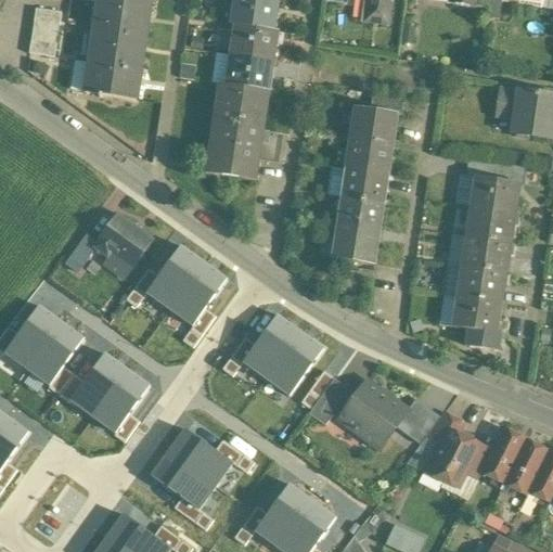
[(95,0),(95,1),(148,9),(149,0),(95,0)]
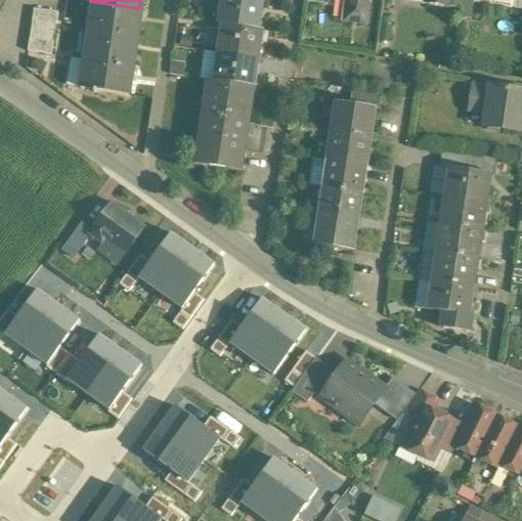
[(219,0),(216,22),(220,22),(257,28),(261,0),(219,0)]
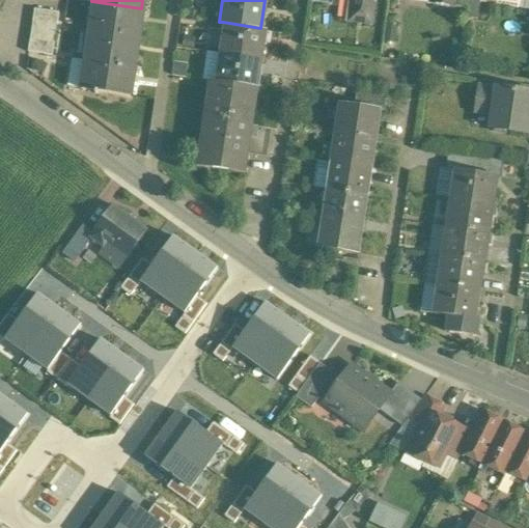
[(350,0),(347,19),(369,22),(372,0),(350,0)]
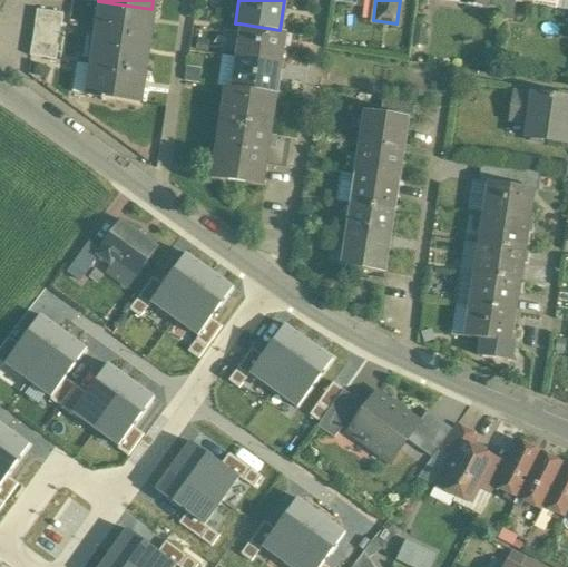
[(152,9),(98,1),(94,31),(147,39),(152,9)]
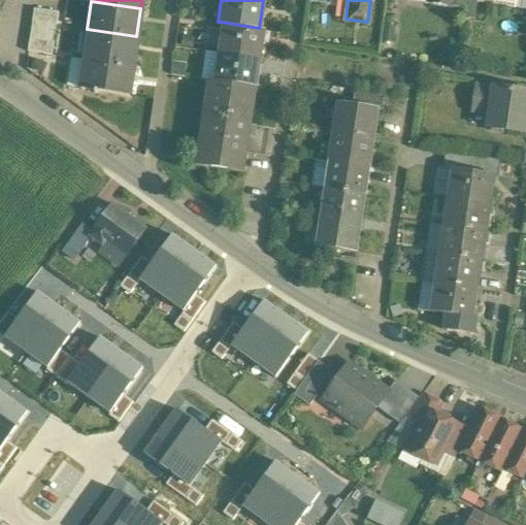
[(57,10),(32,6),(30,21),(55,25),(57,10)]
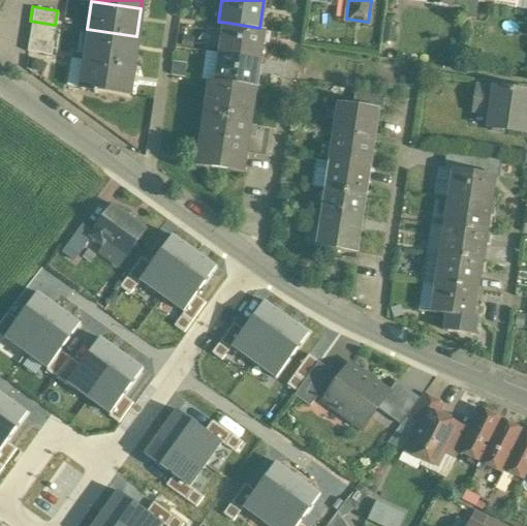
[(55,25),(30,21),(28,35),(53,39),(55,25)]
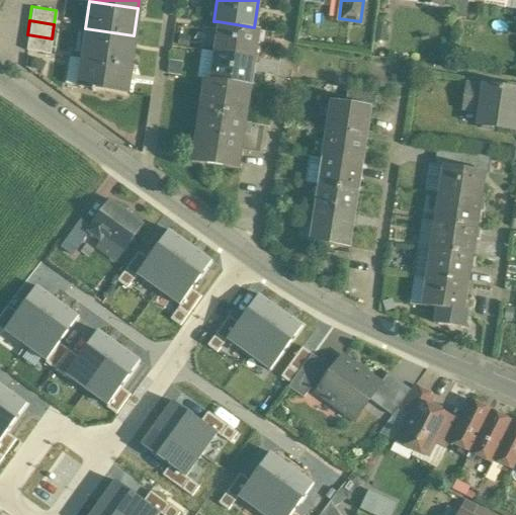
[(254,27),(218,21),(216,33),(221,34),(218,51),(254,56),(258,27),(254,27)]
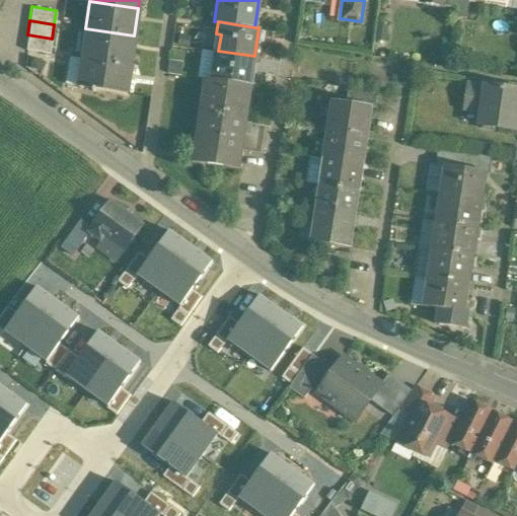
[(134,35),(85,28),(81,57),(130,64),(134,35)]
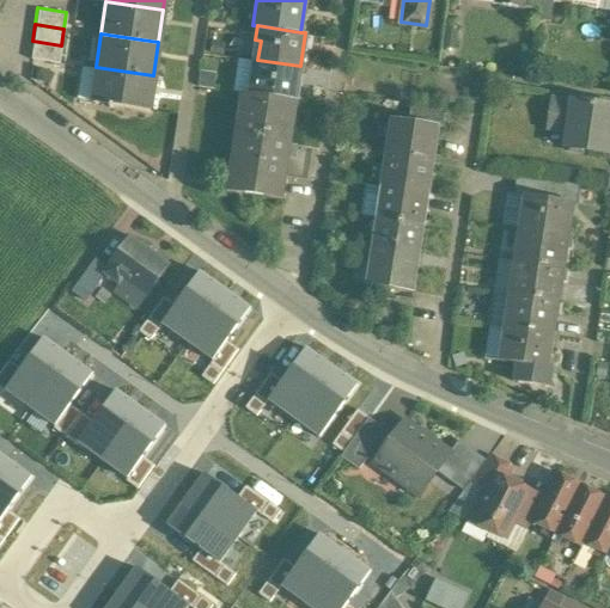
[(61,45),(32,41),(30,57),(59,61),(61,45)]
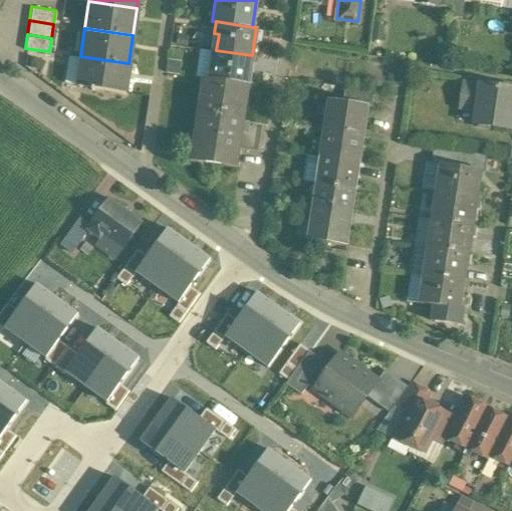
[(216,50),(212,49),(210,61),(215,62),(212,77),(247,83),(252,55),(216,50)]
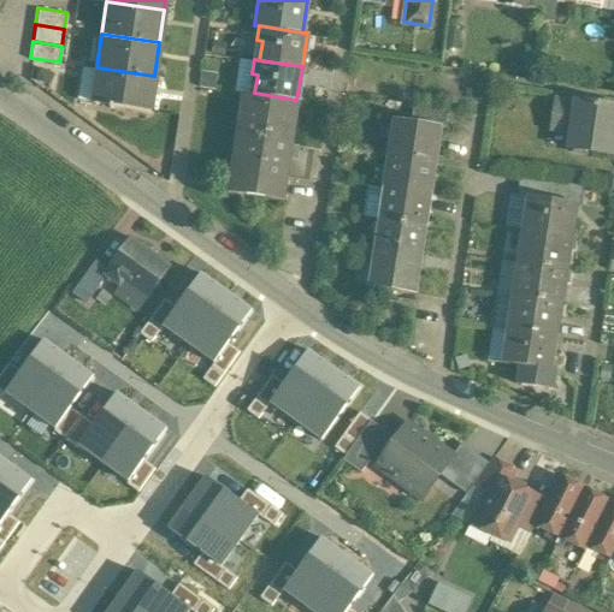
[(154,76),(96,67),(92,101),(149,110),(154,76)]
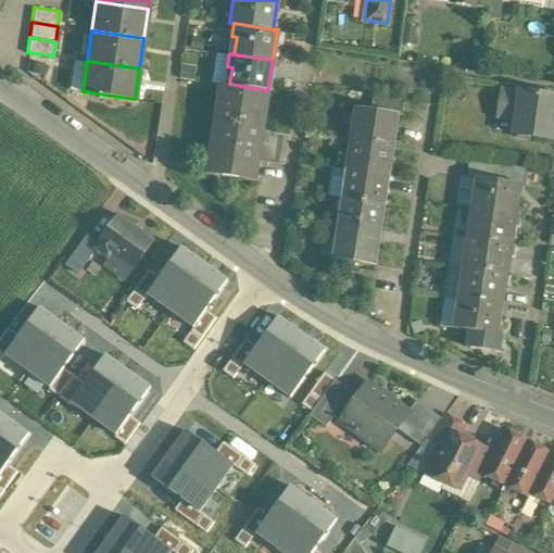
[(229,84),(224,84),(211,173),(254,179),(267,90),(229,84)]
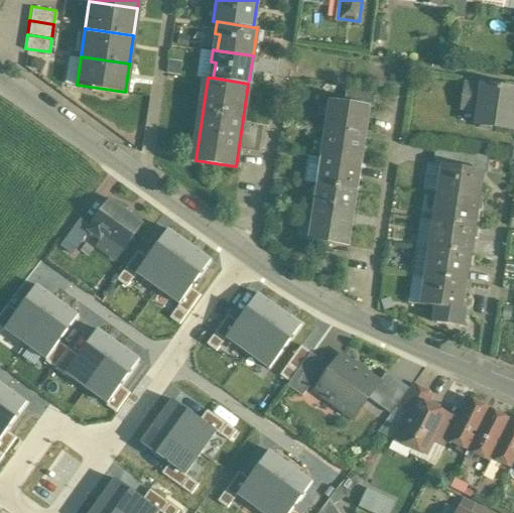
[(513,109),(513,88),(480,83),(480,85),(464,83),(460,106),(477,108),(475,122),(478,123),(478,125),(489,127),(489,125),(511,128),(513,109)]
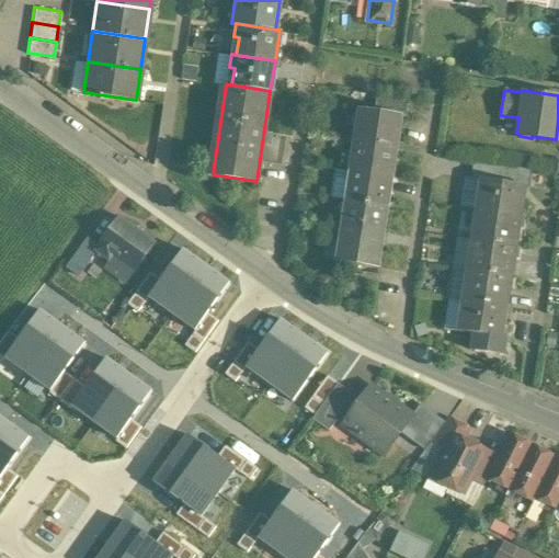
[(407,98),(375,93),(373,110),(400,114),(403,115),(407,98)]
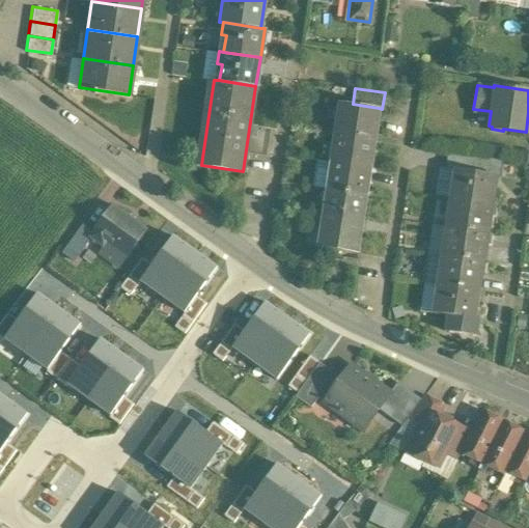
[(353,104),(338,102),(333,131),(374,137),(379,108),(353,104)]
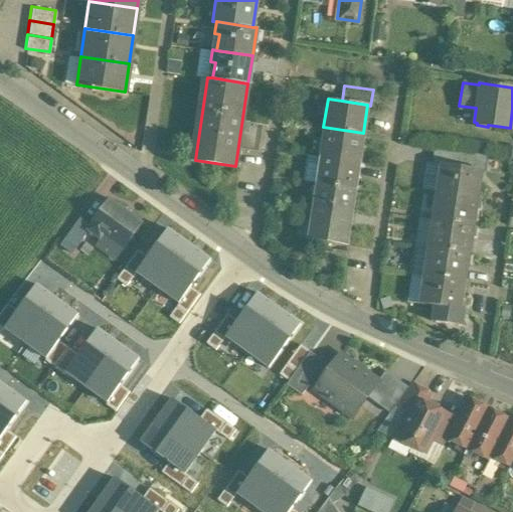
[(363,133),(323,127),(319,155),(359,161),(363,133)]
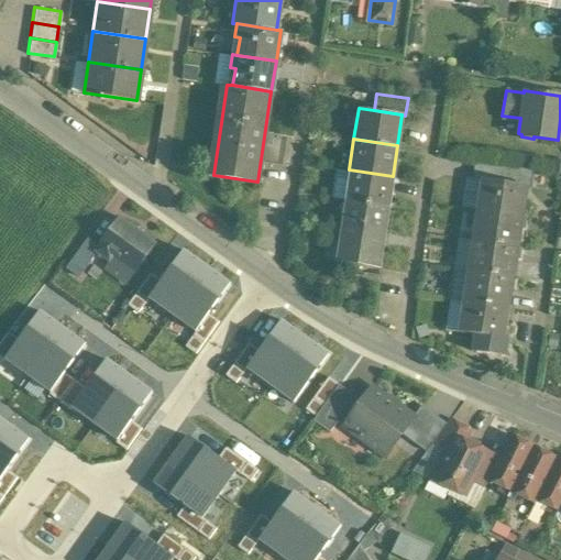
[(530,168),(471,158),(469,176),(484,178),(525,185),(528,185),(530,168)]
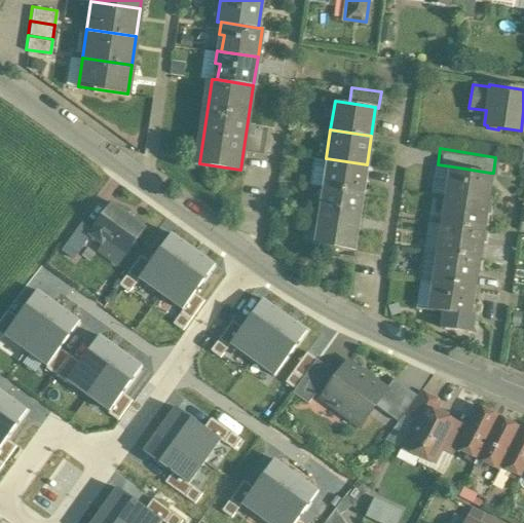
[(367,164),(326,158),(322,187),(363,192),(367,164)]
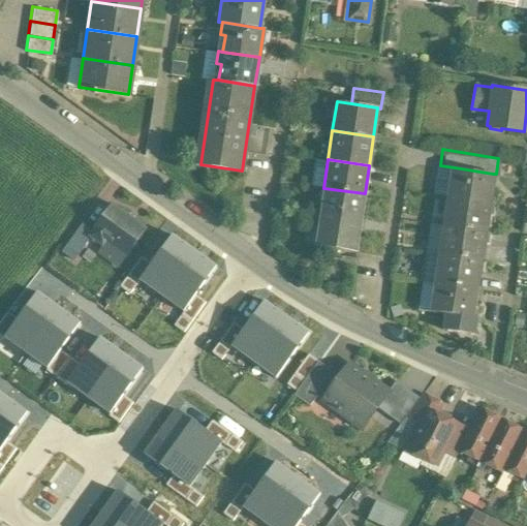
[(493,174),(455,167),(450,196),(489,202),(493,174)]
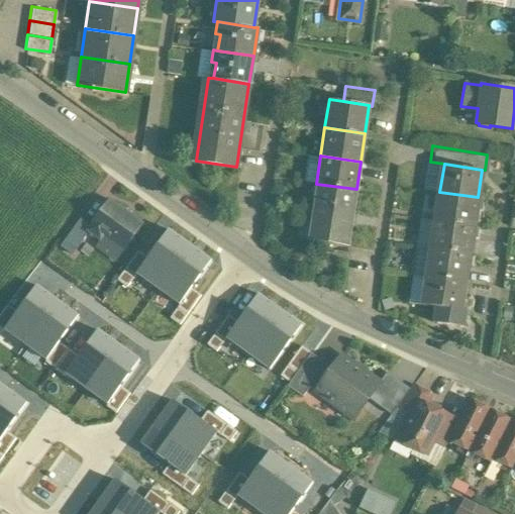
[(356,189),(316,184),(308,239),(347,245),(356,189)]
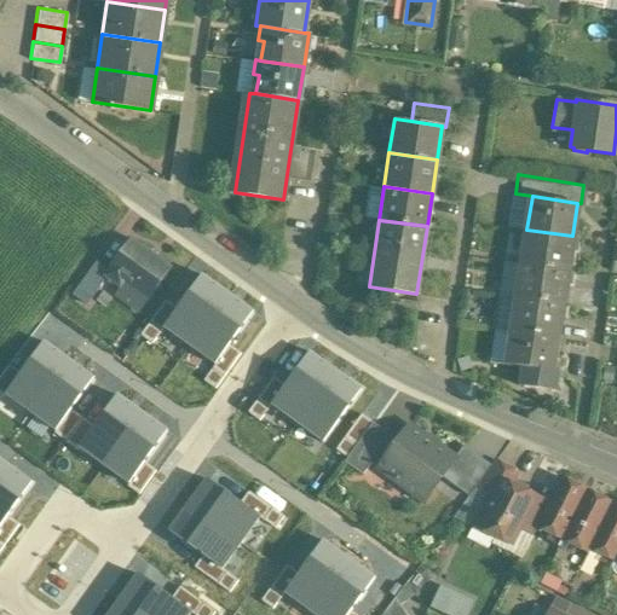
[(526,230),(524,228),(519,262),(566,270),(572,236),(526,230)]
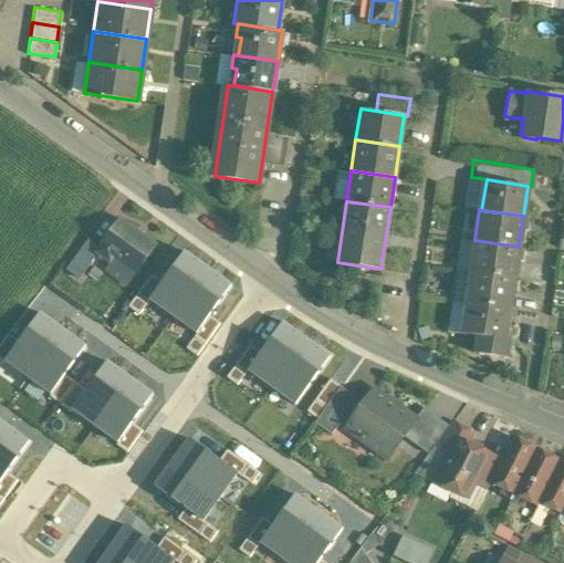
[(155,243),(118,217),(97,246),(93,251),(95,252),(108,261),(112,257),(133,273),(155,243)]
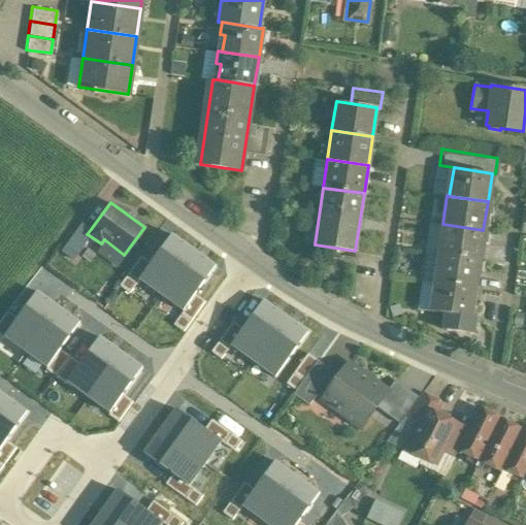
[(91,229),(80,221),(65,242),(77,252),(89,235),(87,234),(91,229)]
